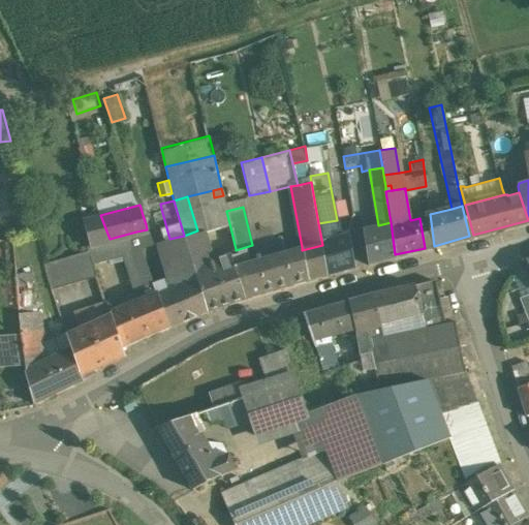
[(90,244),(110,239),(100,215),(83,219),(90,244)]
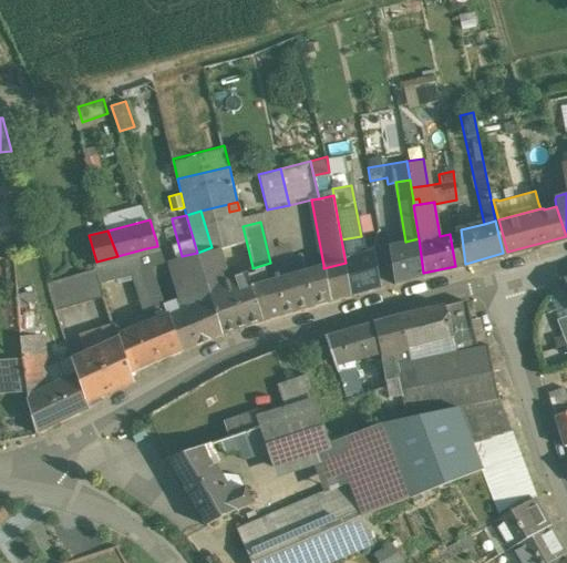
[(361,236),(341,239),(346,263),(364,257),(361,236)]
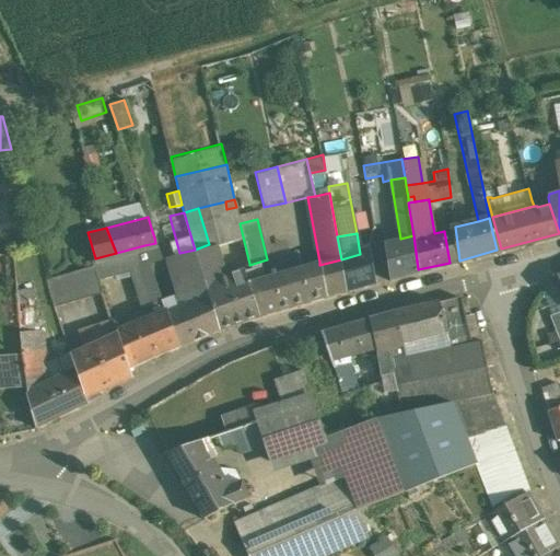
[(241,234),(209,244),(214,267),(224,264),(244,268),(248,267),(241,234)]
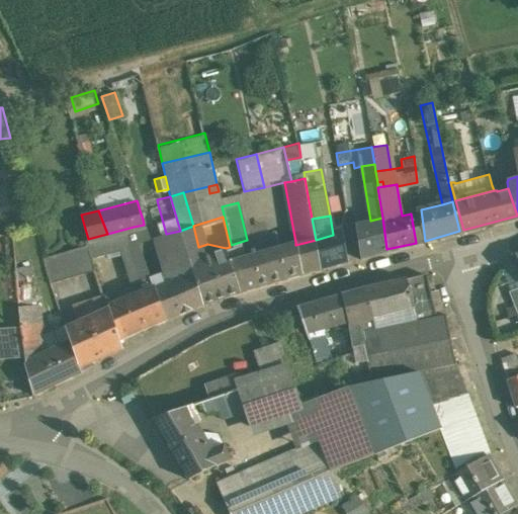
[(370,221),(356,225),(360,256),(386,249),(382,218),(370,221)]
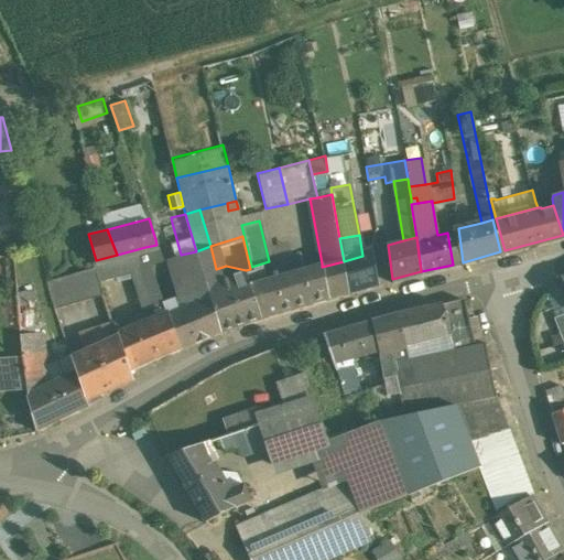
[(156,245),(145,247),(148,256),(139,259),(141,266),(151,264),(161,258),(156,245)]
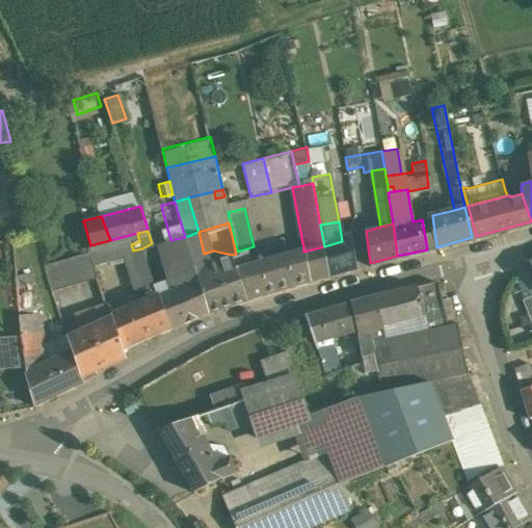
[(232,255),(213,251),(204,254),(198,232),(185,237),(197,278),(208,311),(244,298),(232,255)]
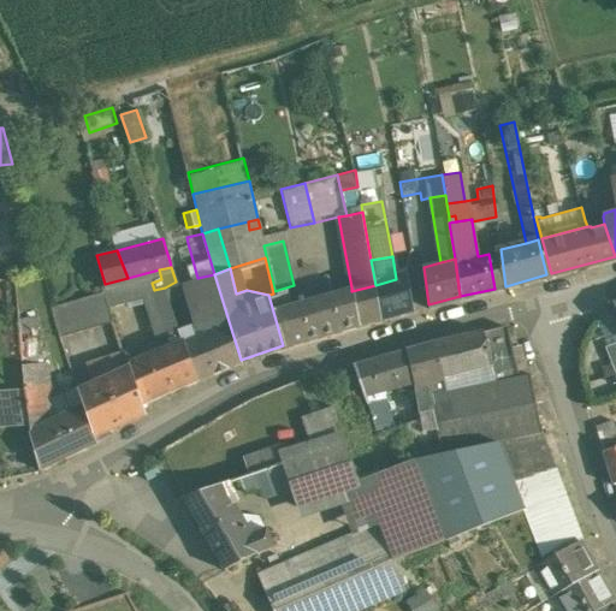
[(229,321),(214,274),(197,278),(212,328),(229,321)]
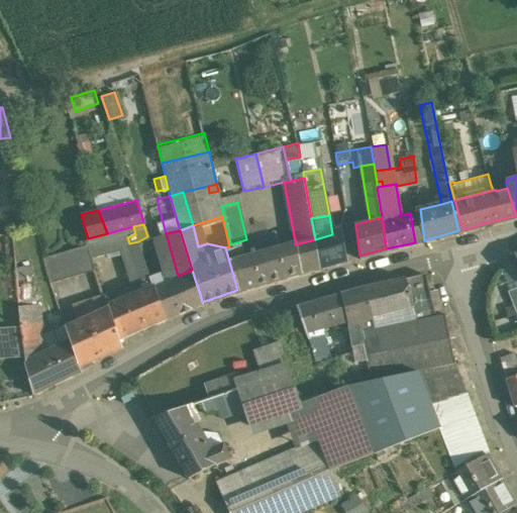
[(246,239),(230,244),(231,246),(229,246),(225,247),(237,290),(300,272),(295,244),(295,241),(279,245),(275,231),(246,239)]
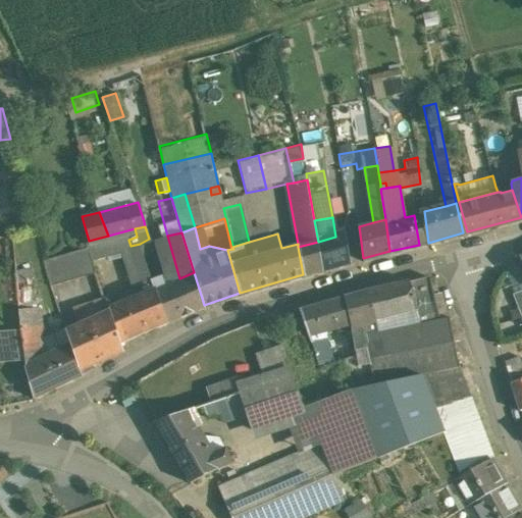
[(335,237),(318,242),(322,269),(351,262),(345,234),(335,237)]
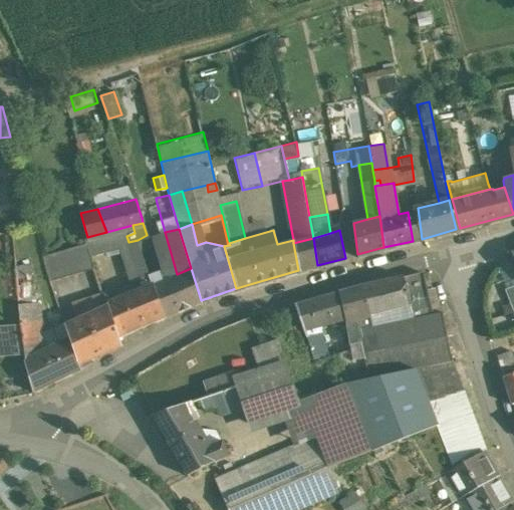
[(313,238),(293,243),(298,270),(317,265),(313,238)]
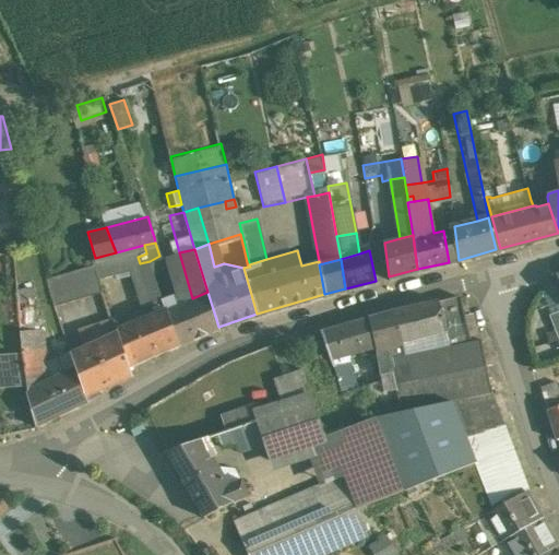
[(163,296),(150,261),(140,263),(138,264),(154,313),(165,307),(163,296)]
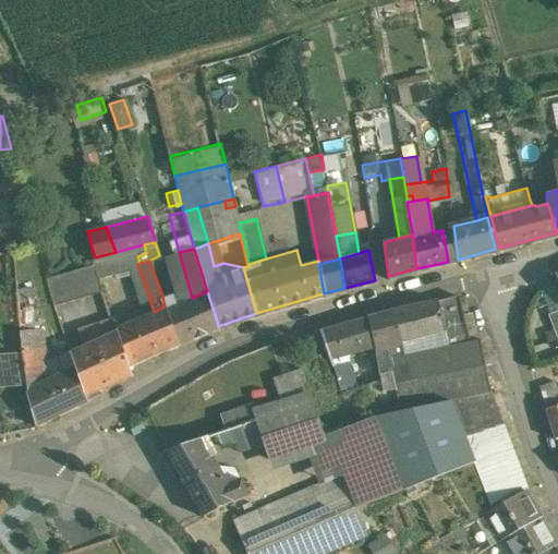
[(96,262),(70,268),(46,275),(53,302),(105,288),(96,262)]
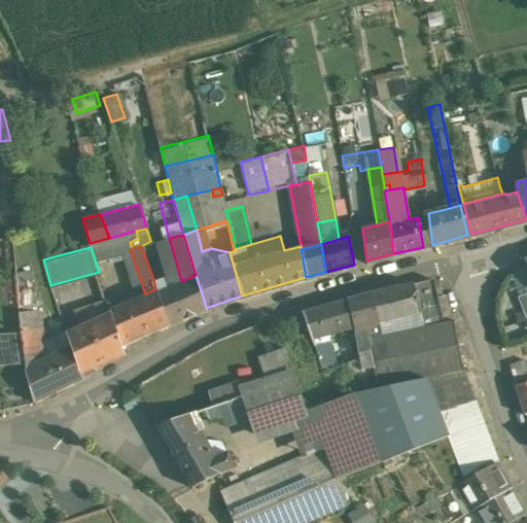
[(181,281),(157,290),(169,324),(206,308),(196,275),(181,281)]
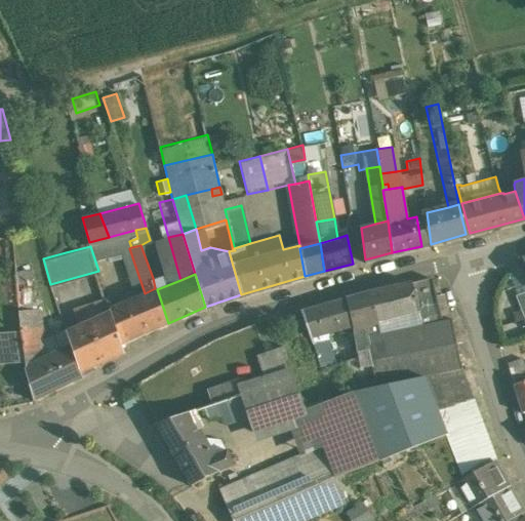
[(418,310),(419,318),(440,313),(437,297),(436,288),(432,276),(413,280),(418,310)]
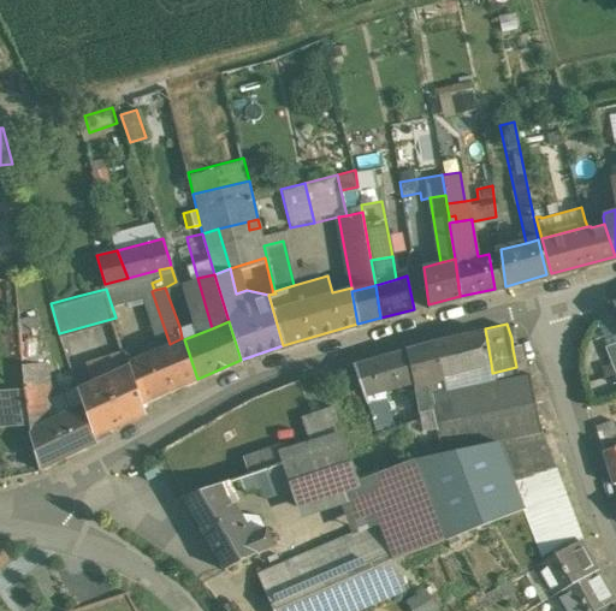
[(485,328),(434,340),(443,374),(491,363),(485,328)]
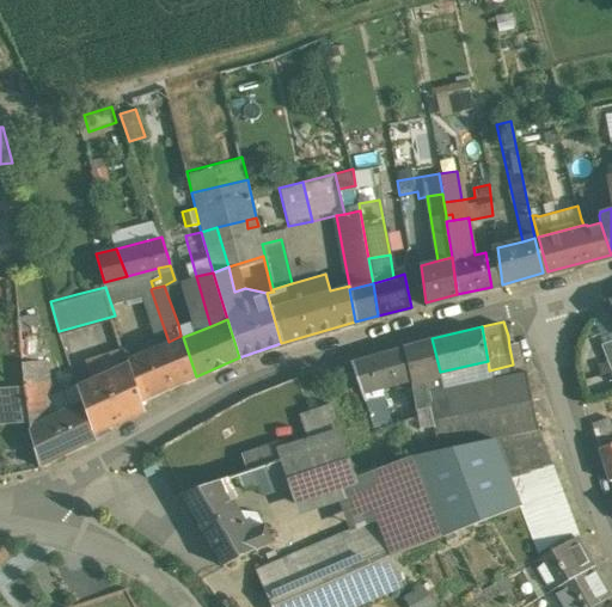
[(169,342),(128,359),(141,399),(196,376),(183,337),(183,336),(181,336),(169,342)]
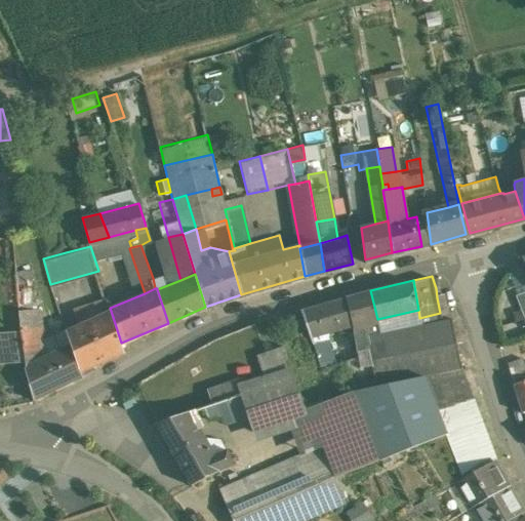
[(370,290),(346,296),(355,322),(361,342),(369,338),(368,334),(374,333),(372,324),(378,323),(377,319),(370,290)]
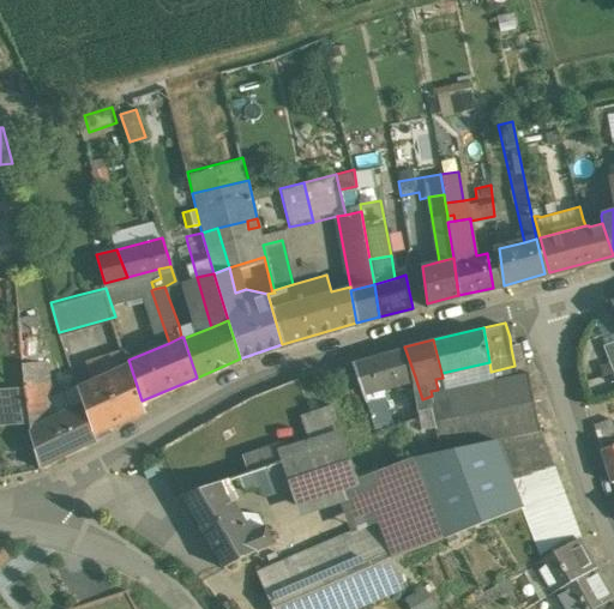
[(24,386),(25,403),(41,401),(37,362),(35,345),(20,348),(24,386)]
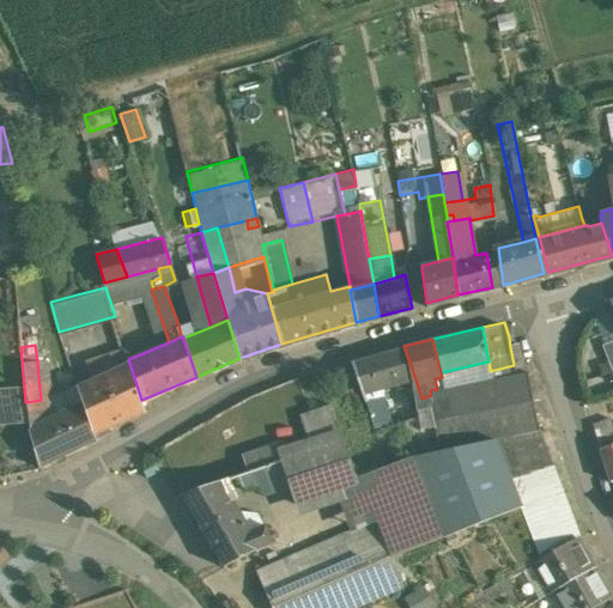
[(404,346),(352,360),(352,362),(362,390),(363,391),(378,387),(396,382),(414,376),(404,346)]
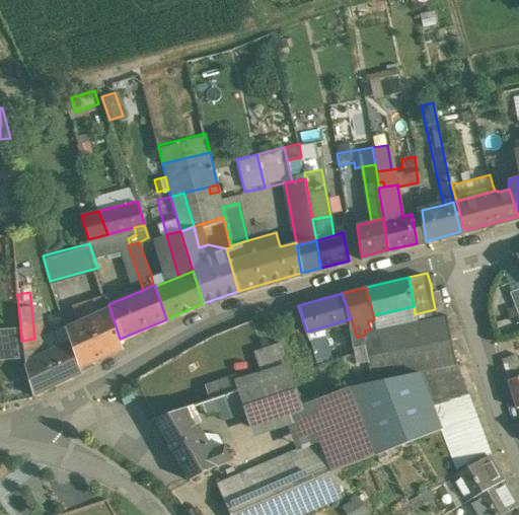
[(417,371),(450,364),(455,363),(441,293),(432,294),(435,309),(415,314),(417,320),(370,329),(364,330),(365,335),(374,380),(417,371)]
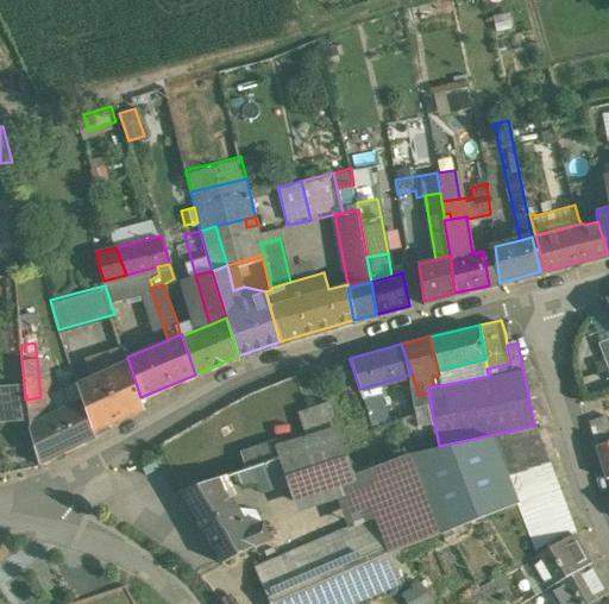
[(125,347),(87,358),(94,378),(76,383),(82,401),(92,429),(144,406),(140,397),(127,357),(125,347)]
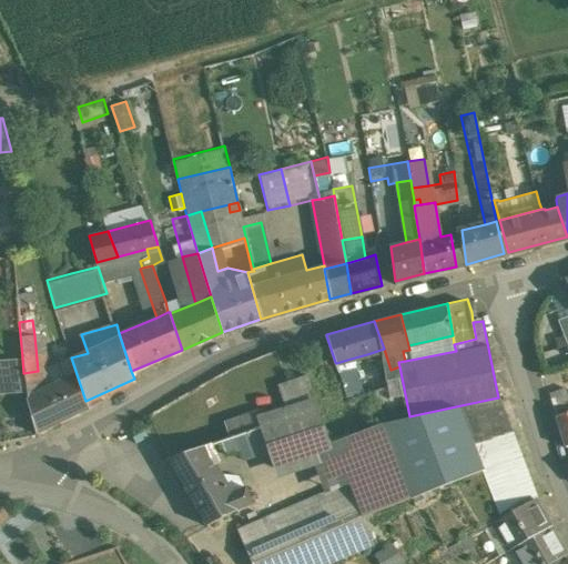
[(44,335),(34,335),(38,371),(40,391),(50,386),(44,335)]
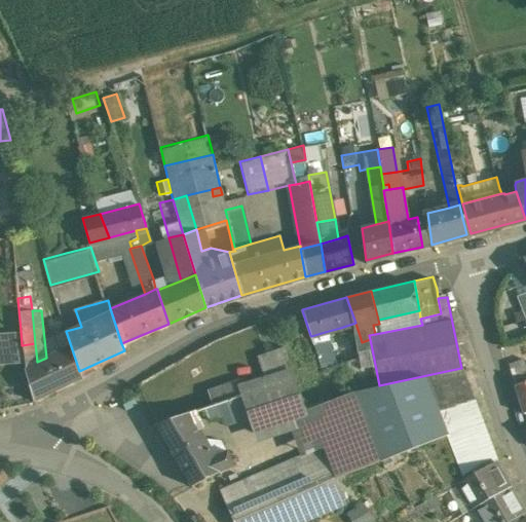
[(302,310),(290,313),(298,339),(310,335),(302,310)]
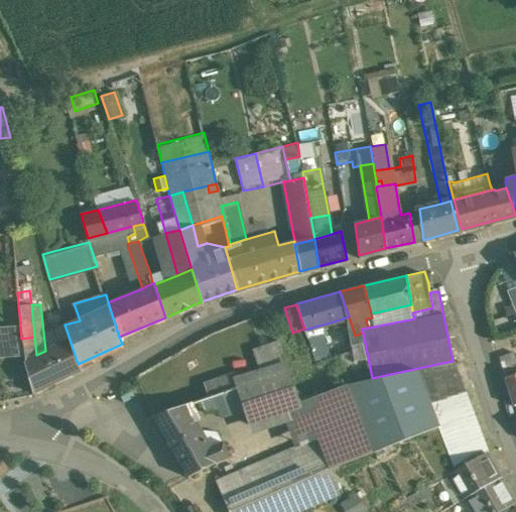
[(349,316),(334,322),(338,328),(342,340),(344,339),(355,336),(349,316)]
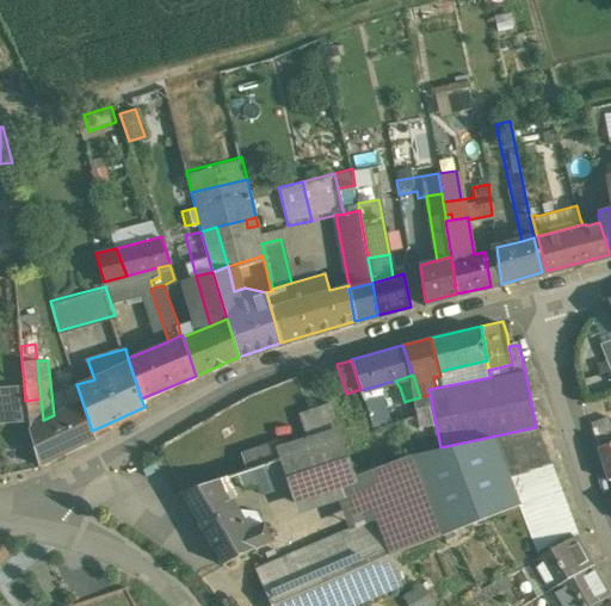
[(24,384),(0,385),(0,418),(28,418),(25,401),(24,384)]
